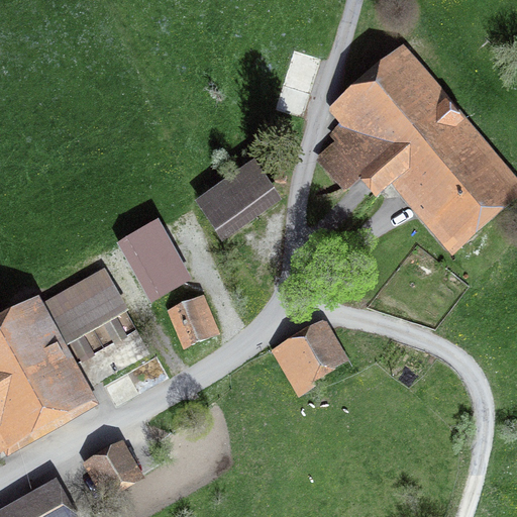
[(302,103),(316,43),(294,38),(280,98),(302,103)]
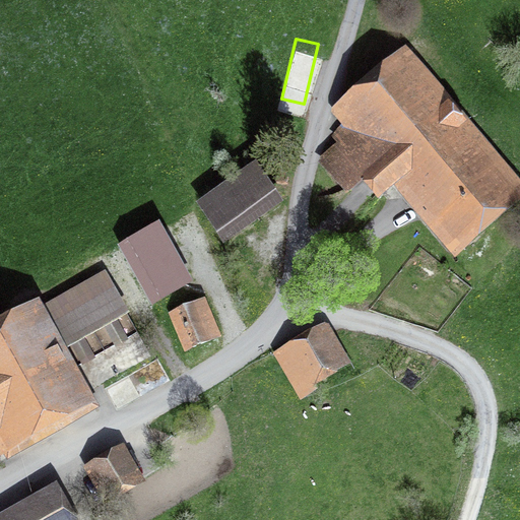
[(402,175),(456,240),(511,193),(397,58),(341,105),(352,116),(334,140),(341,147),(324,161),(348,190),(365,176),(380,193),(402,175)]
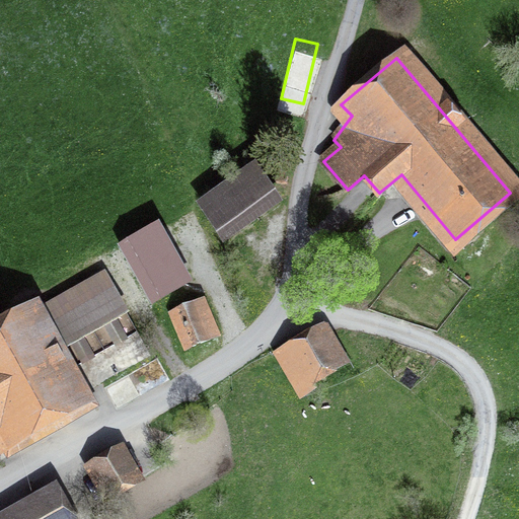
[(203,204),(220,230),(271,196),(253,169),(203,204)]
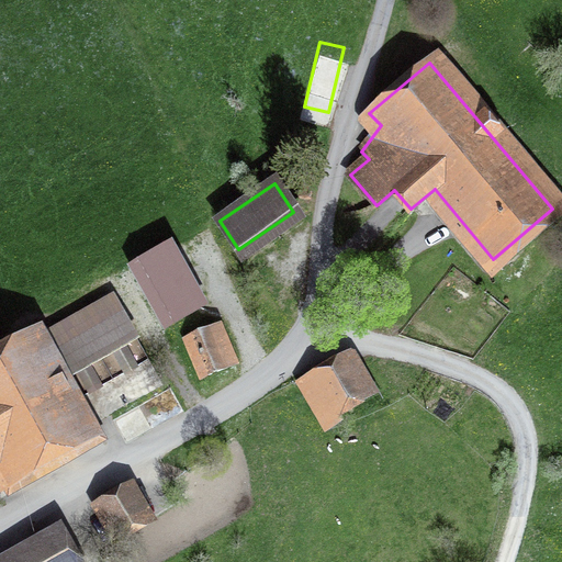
[(172,239),(127,263),(163,329),(208,305),(172,239)]
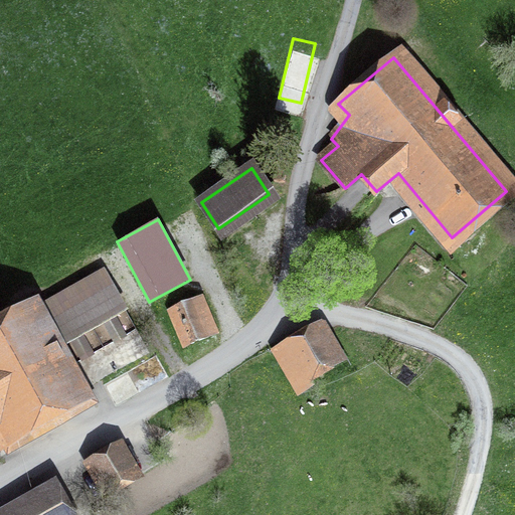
[(127,309),(105,269),(44,302),(66,343),(127,309)]
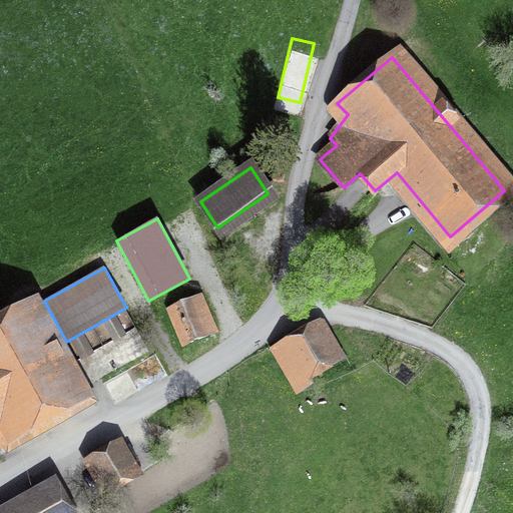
[(168,310),(183,346),(217,332),(201,295),(168,310)]
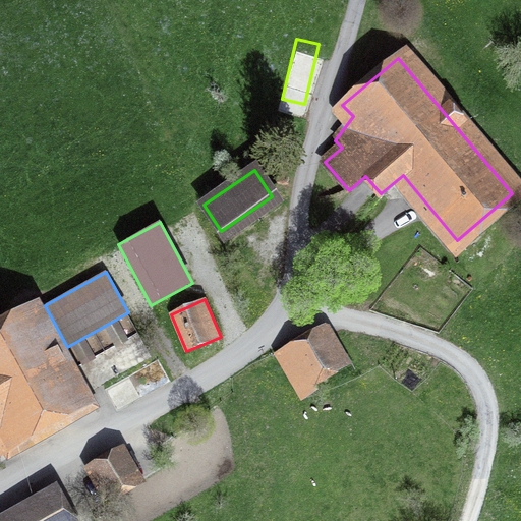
[(0,456),(3,455),(7,462),(22,454),(14,439),(90,397),(77,374),(74,377),(70,368),(61,372),(30,316),(0,333),(0,456)]
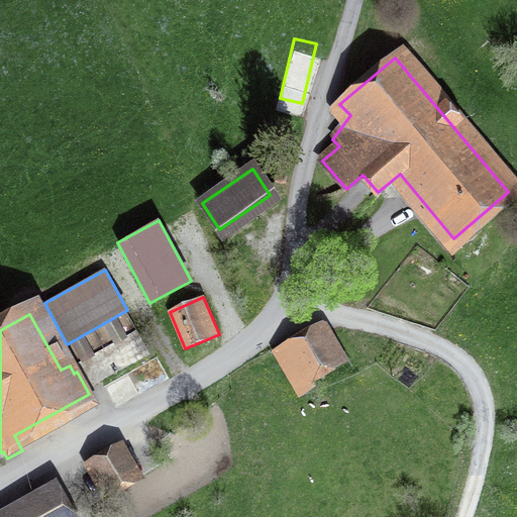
[(276,354),(301,397),(317,387),(310,375),(332,362),(335,368),(347,360),(330,330),(318,338),(317,336),(294,349),(291,344),(276,354)]
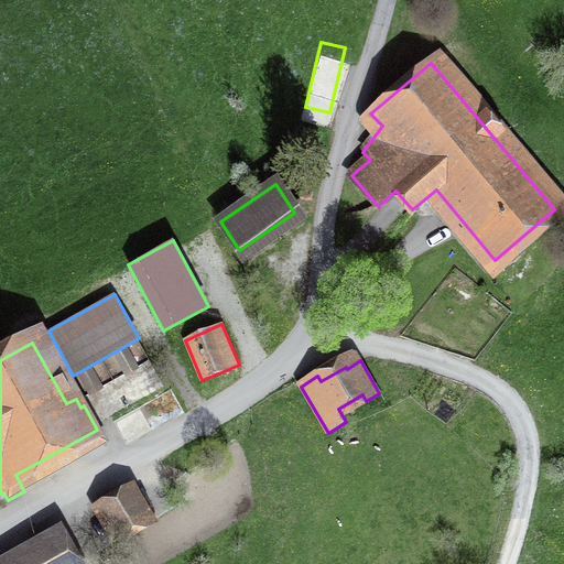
[(104,510),(120,538),(144,523),(129,496),(104,510)]
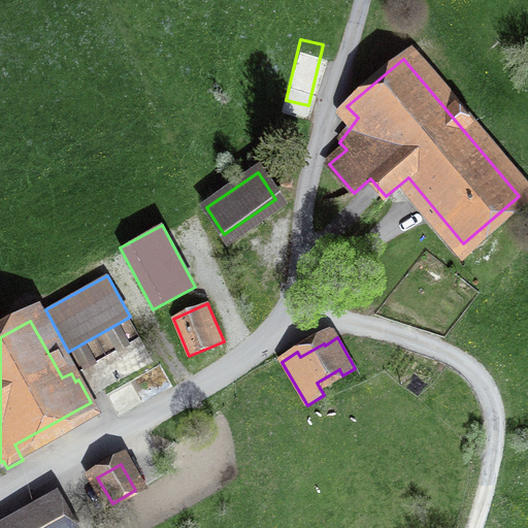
[(28,527),(68,527),(60,512),(28,527)]
